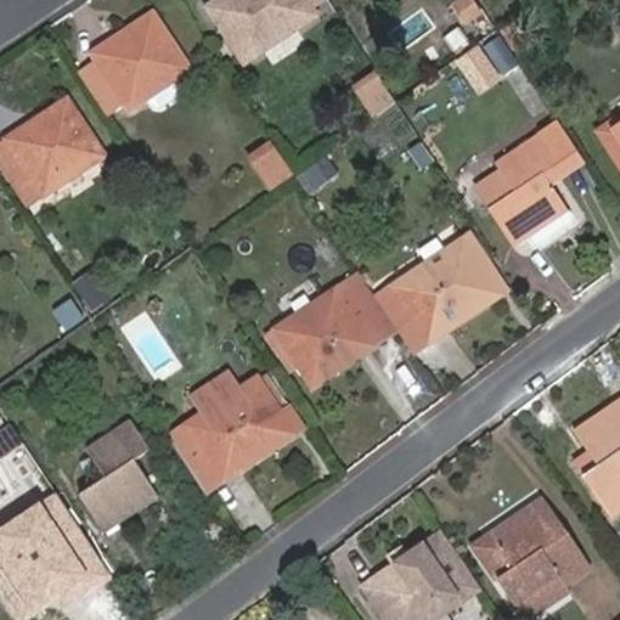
[(311,7),(306,0),(212,0),(206,5),(242,61),(263,49),(258,41),(291,20),(296,26),(315,13),(311,7)]
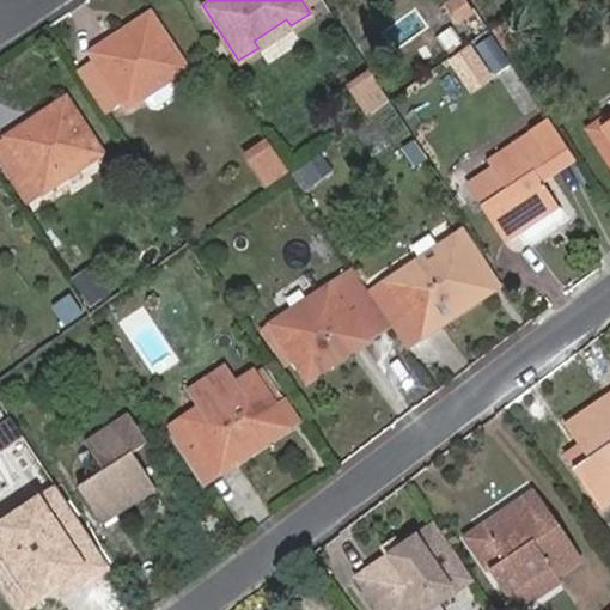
[(455,19),(467,11),(458,0),(443,0),(455,19)]
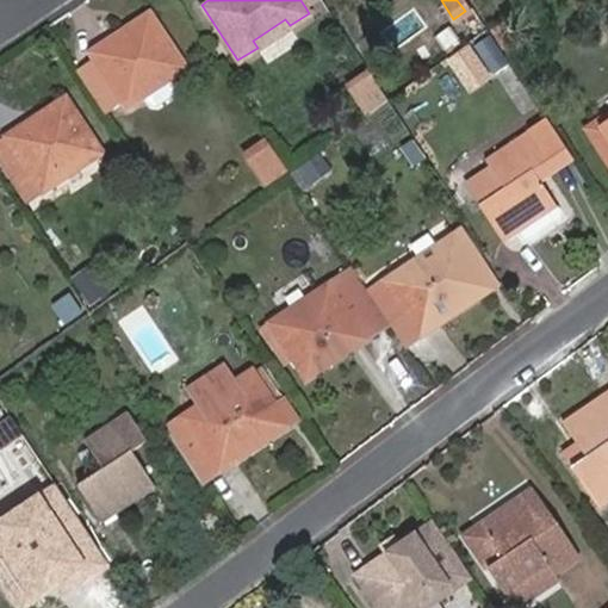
[(165,80),(184,68),(148,12),(88,51),(93,60),(119,100),(124,106),(143,94),(138,87),(160,73),(165,80)]
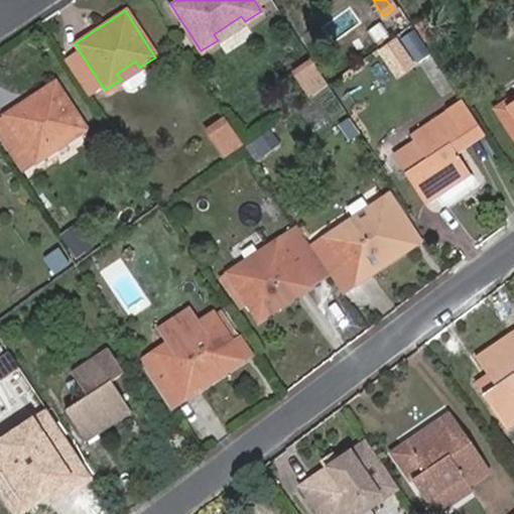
[(412,53),(426,43),(418,32),(405,41),(412,53)]
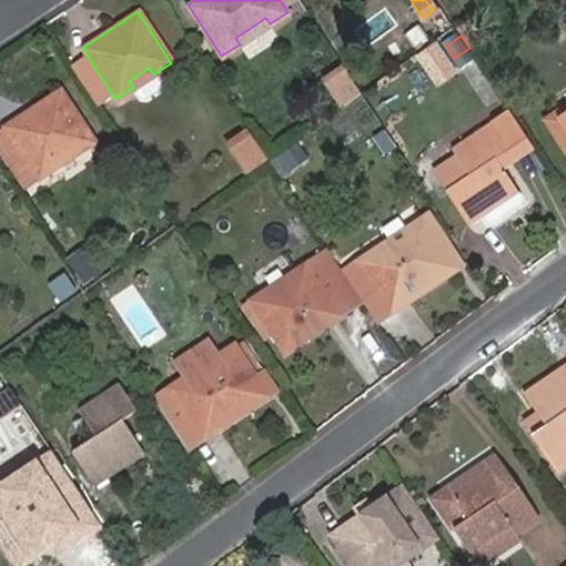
[(435,81),(453,69),(435,43),(417,56),(435,81)]
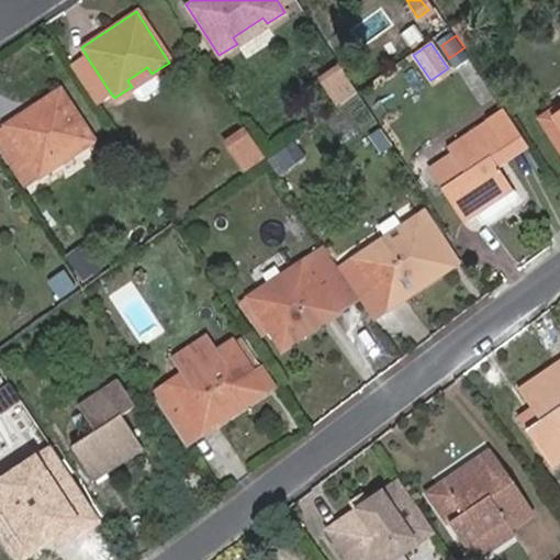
[(94,103),(110,92),(86,55),(69,66),(94,103)]
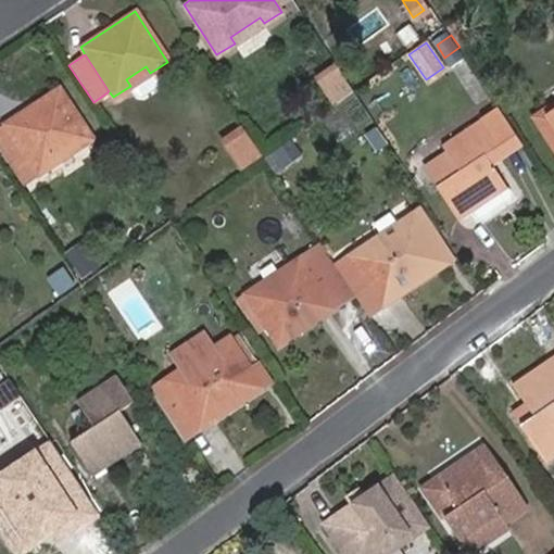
[(329,105),(352,89),(337,66),(314,83),(329,105)]
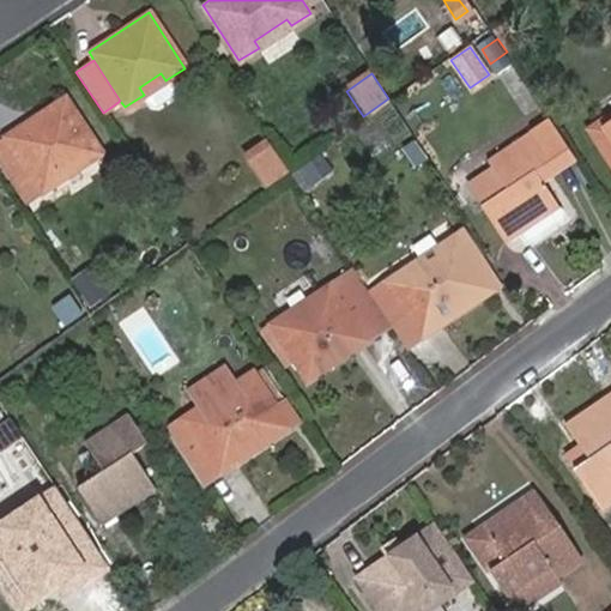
[(83,164),(102,151),(65,96),(5,137),(28,171),(10,183),(24,204),(59,180),(55,174),(78,158),(83,164)]
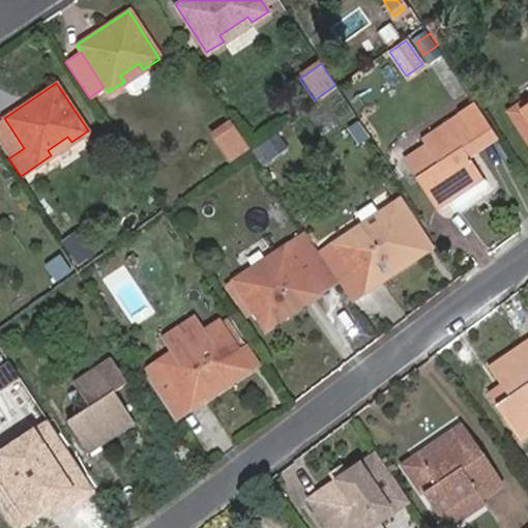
[(527,137),(527,101),(526,98),(509,110),(527,137)]
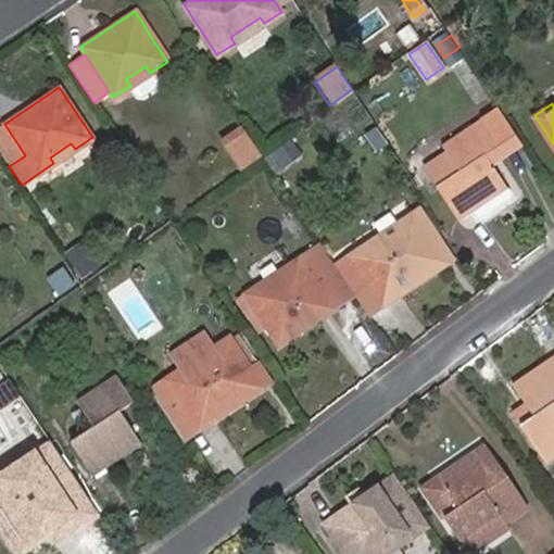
[(498,143),(515,131),(498,105),(480,117),(498,143)]
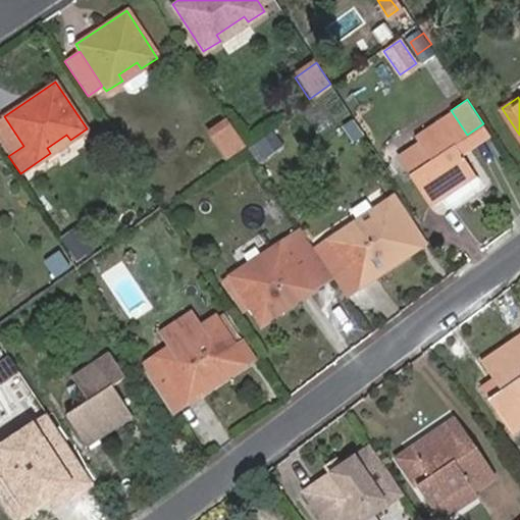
[(451,203),(477,185),(478,179),(454,144),(467,135),(451,110),(414,135),(418,141),(430,159),(410,173),(409,174),(429,206),(442,198),(445,202),(451,203)]
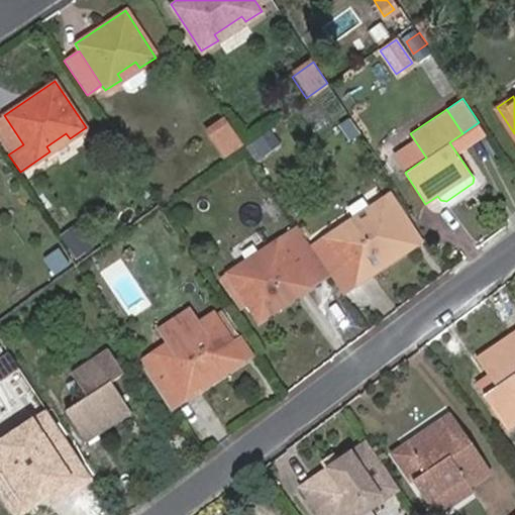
[(233,114),(212,123),(224,151),(245,143),(233,114)]
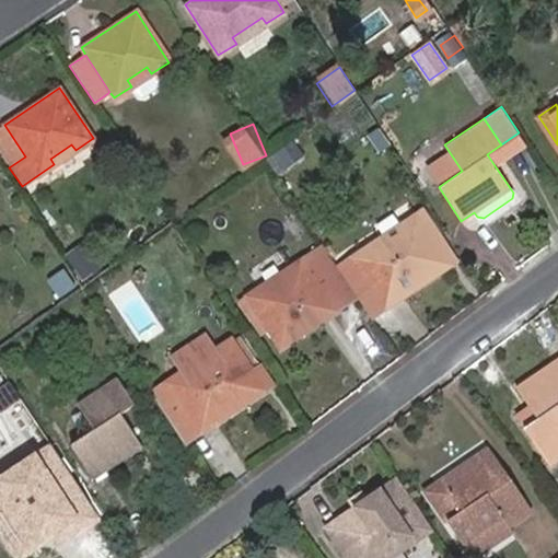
[(0,154),(9,167),(25,157),(4,125),(0,127),(0,154)]
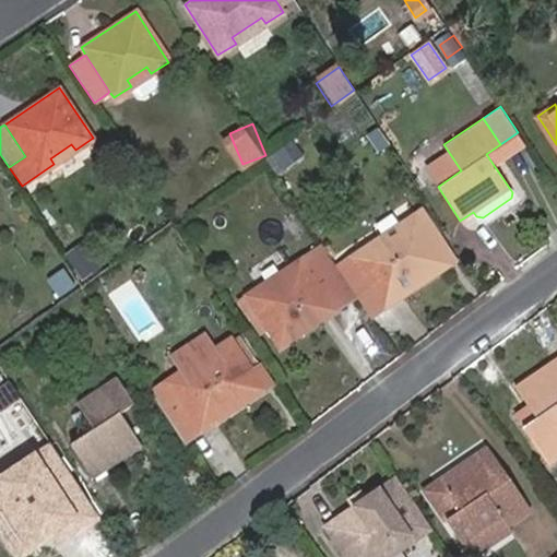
[(374,151),(384,144),(374,128),(364,135),(374,151)]
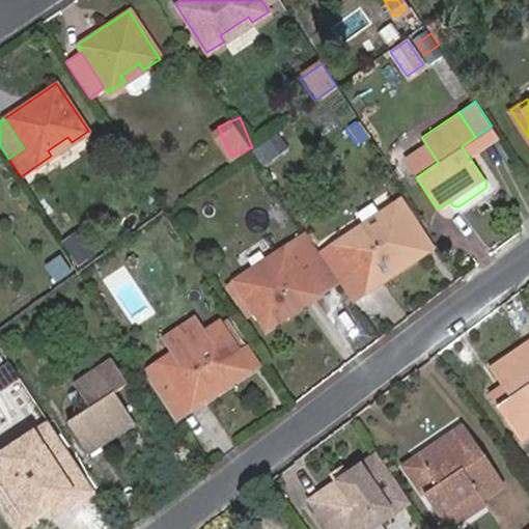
[(425,143),(405,158),(417,176),(438,162),(425,143)]
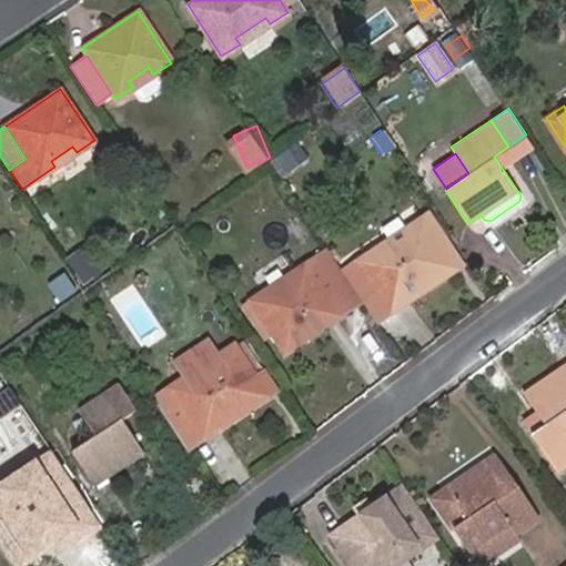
[(377,253),(373,246),(355,260),(390,311),(456,266),(422,214),(404,225),(408,232),(377,253)]
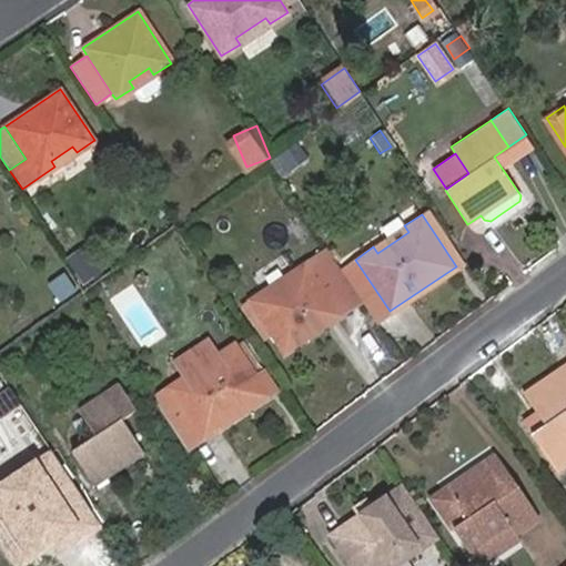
[(360,299),(341,270),(326,248),(305,261),(340,312),(360,299)]
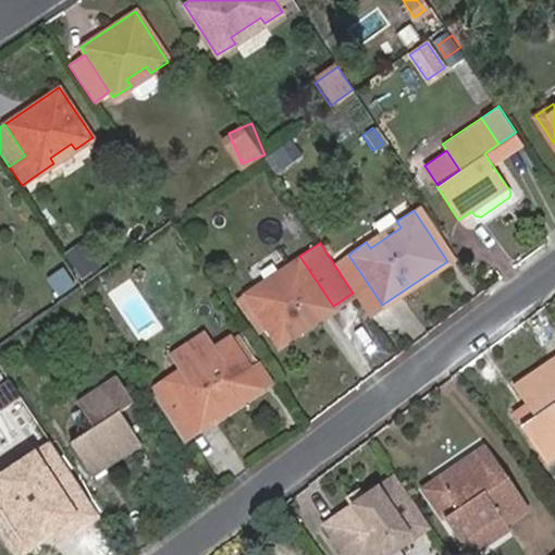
[(368,315),(382,305),(348,255),(334,264),(353,293),(368,315)]
